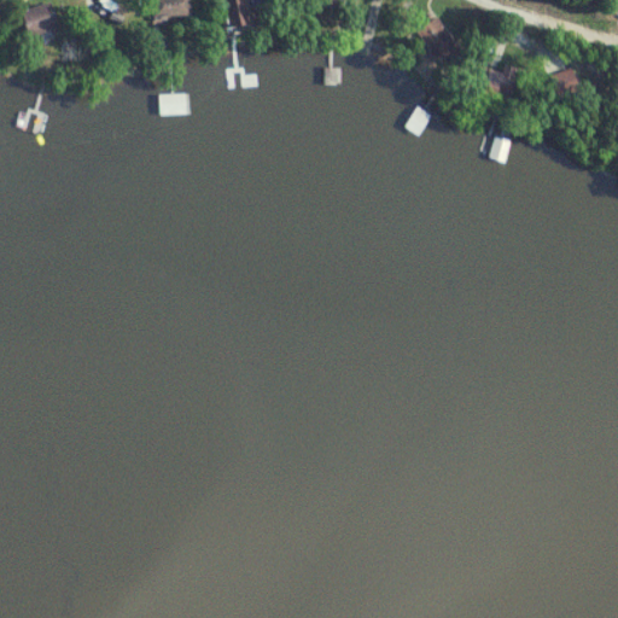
[(63,29),(52,3),(22,15),(33,41),(63,29)]
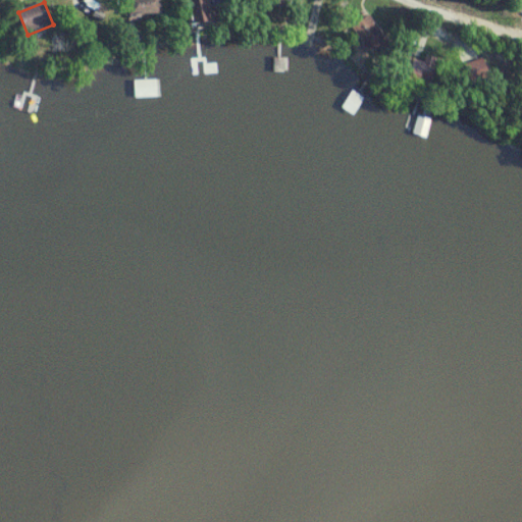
[(375,56),(390,45),(369,16),(355,29),(375,56)]
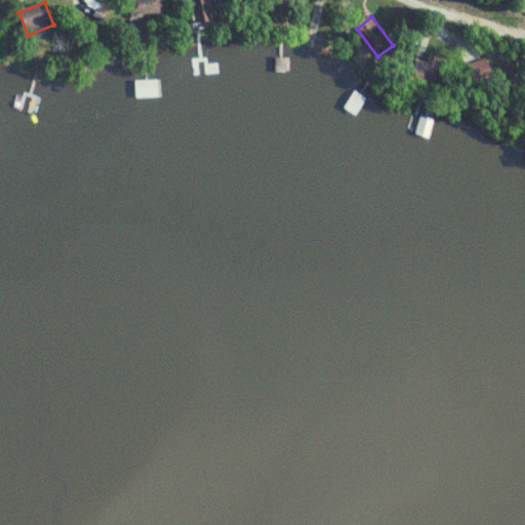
[(476,85),(495,78),(488,58),(470,66),(476,85)]
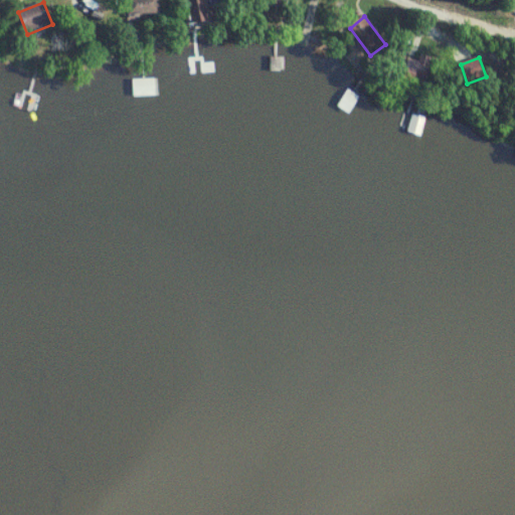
[(133,79),(133,96),(157,96),(157,79),(133,79)]
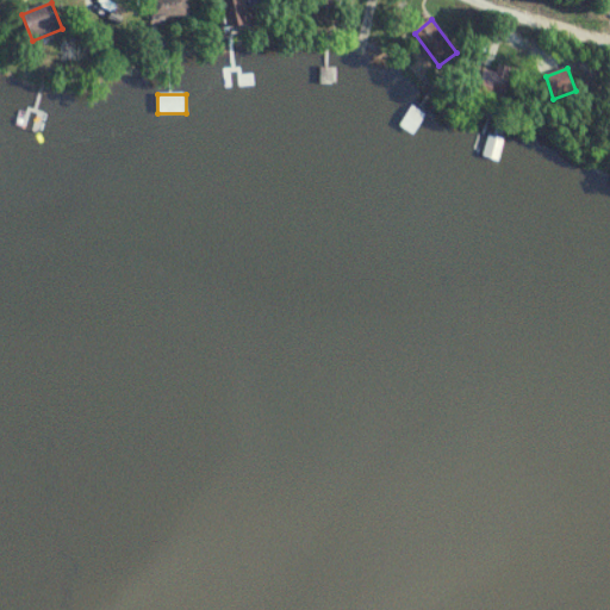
[(505,141),(490,137),(485,159),(500,162),(505,141)]
